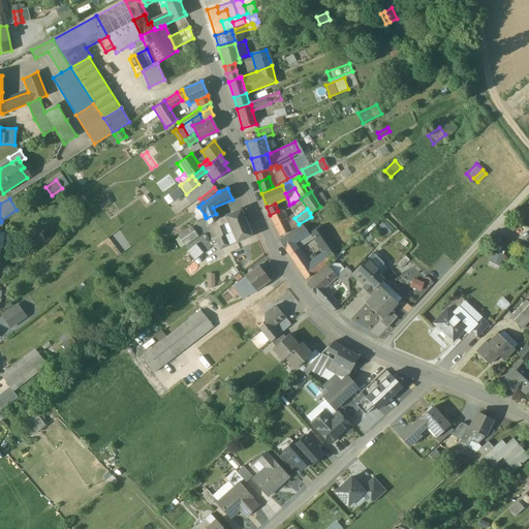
[(241,210),(226,216),(231,229),(247,223),(241,210)]
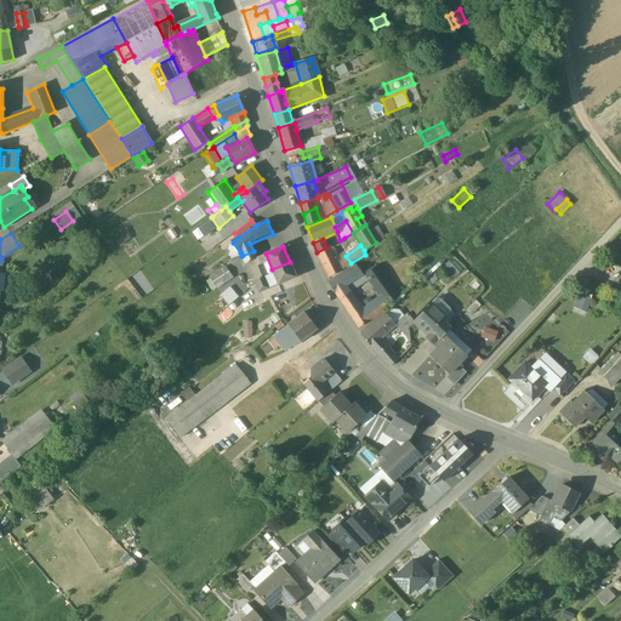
[(336,262),(330,246),(326,248),(317,252),(329,278),(352,265),(351,263),(346,256),(336,262)]
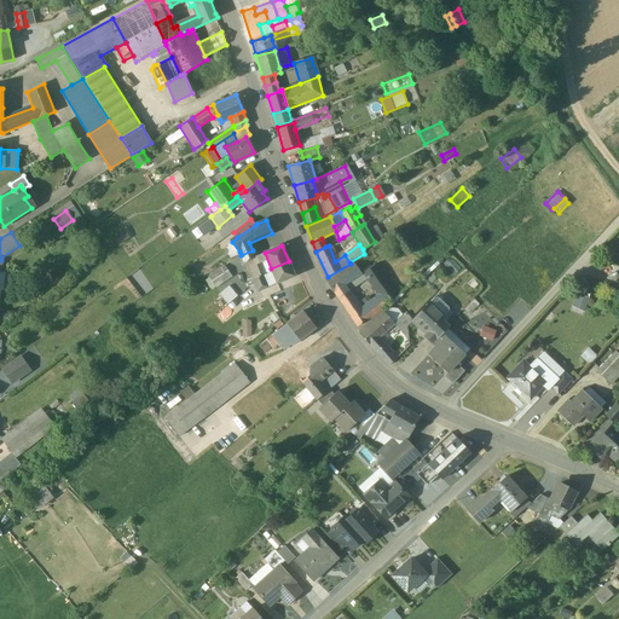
[(265,253),(255,256),(253,250),(241,255),(244,262),(246,261),(253,278),(262,275),(272,271),(271,268),(265,253)]
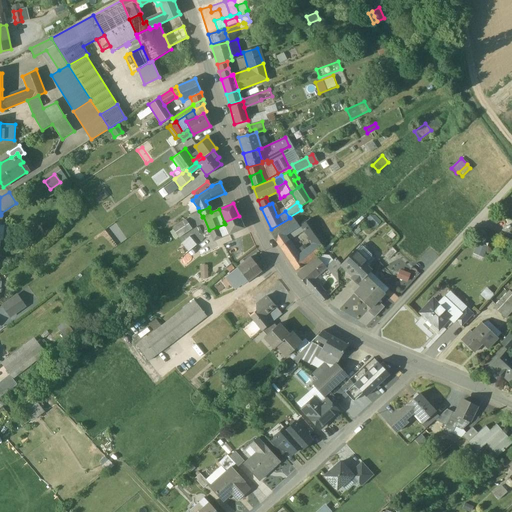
[(239,216),(224,222),(225,224),(229,234),(244,228),(239,216)]
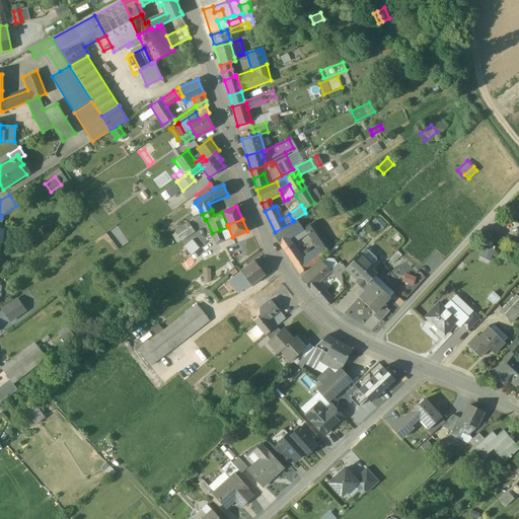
[(296,221),(275,235),(283,249),(290,244),(287,239),(290,237),(302,229),(296,221)]
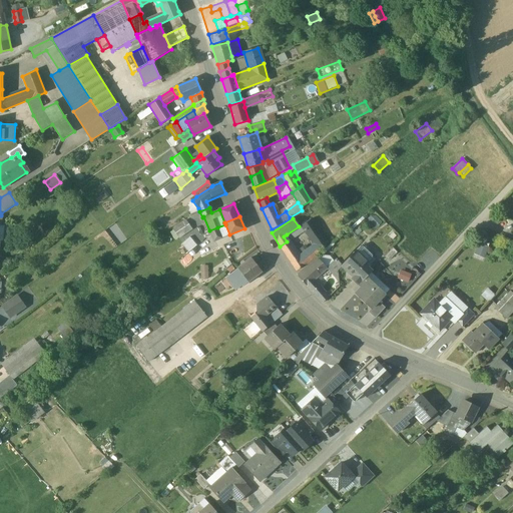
[(310,219),(301,225),(304,230),(314,244),(317,248),(327,242),(310,219)]
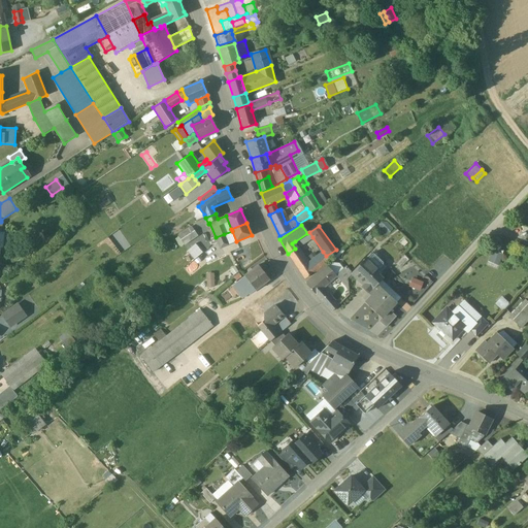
[(192,227),(178,236),(185,244),(198,235),(192,227)]
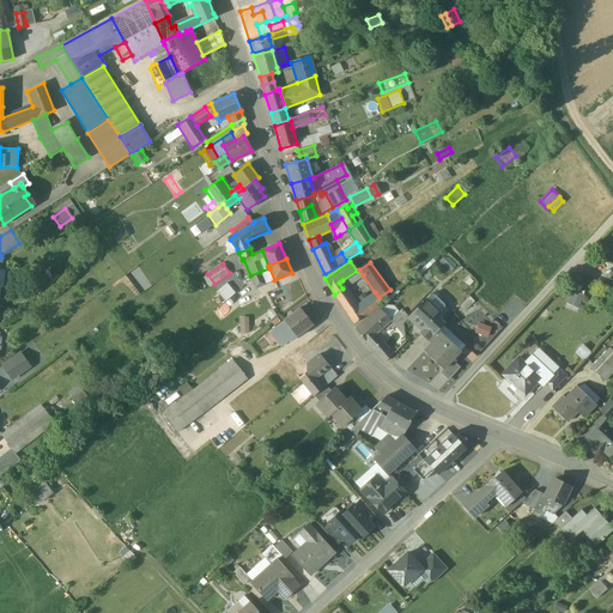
[(269,268),(260,272),(265,284),(274,280),(269,268)]
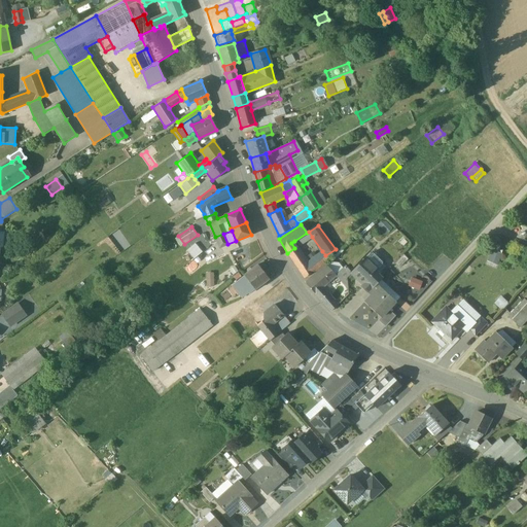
[(307,233),(294,241),(299,246),(312,237),(309,232),(307,233)]
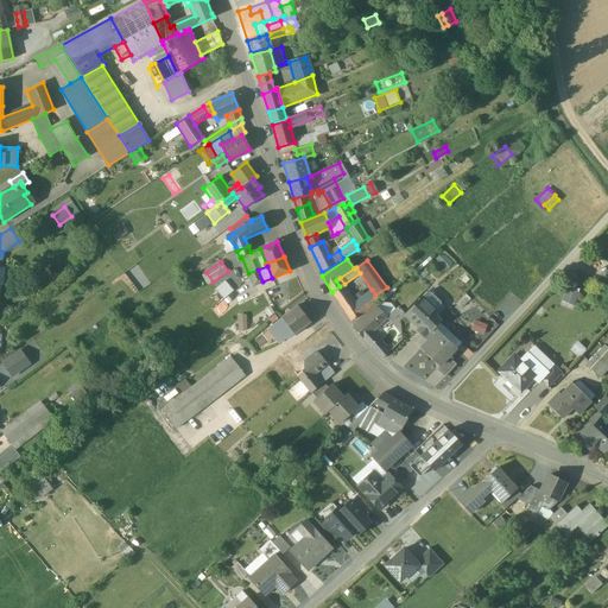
[(258,270),(248,273),(251,279),(253,284),(255,285),(263,282),(258,270)]
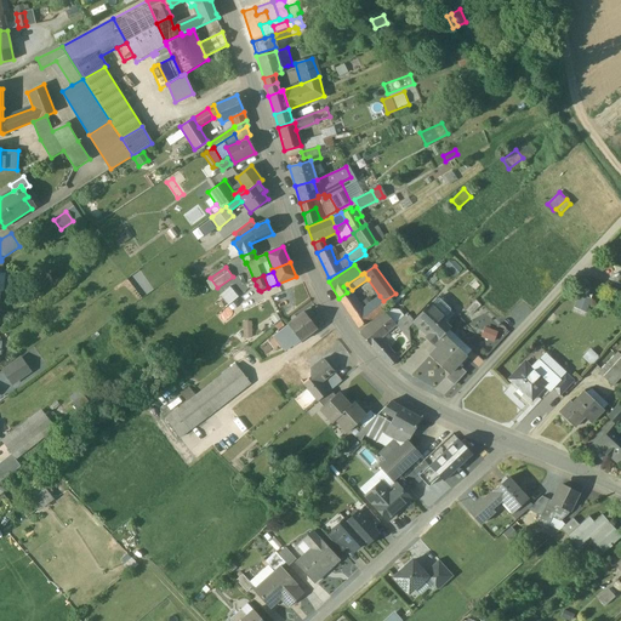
[(229,286),(220,295),(229,306),(239,297),(229,286)]
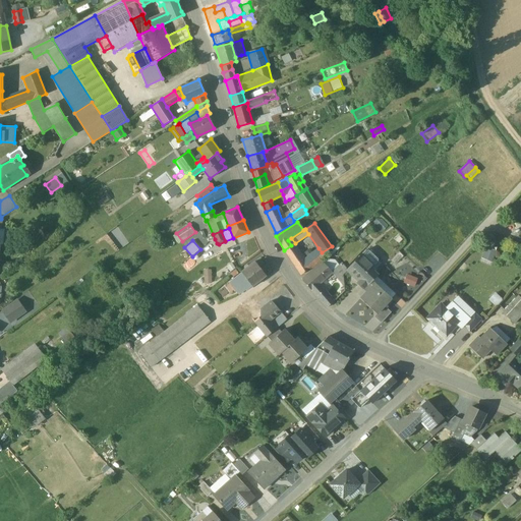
[(291,245),(284,250),(289,256),(297,251),(292,244),(291,245)]
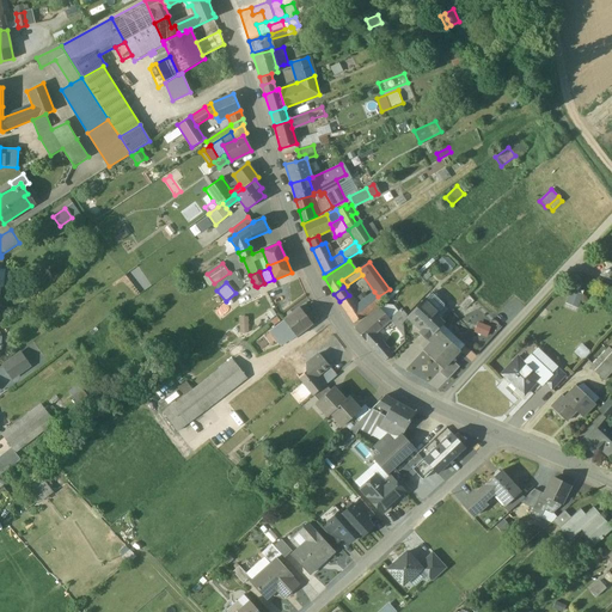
[(571,289),(565,305),(577,308),(583,294),(571,289)]
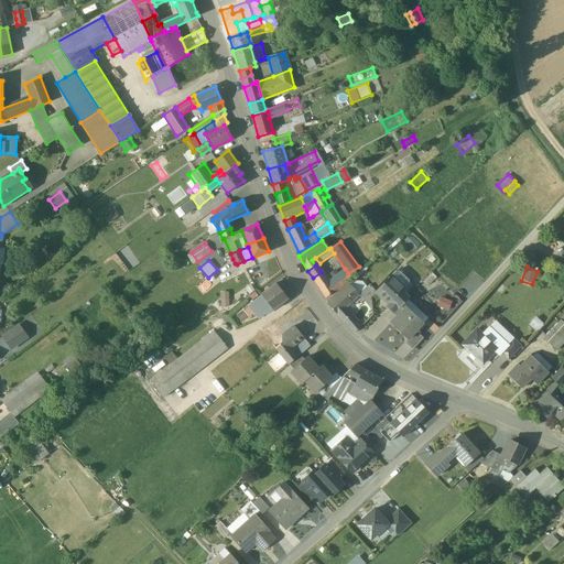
[(345,269),(328,283),(334,292),(351,278),(348,273),(345,269)]
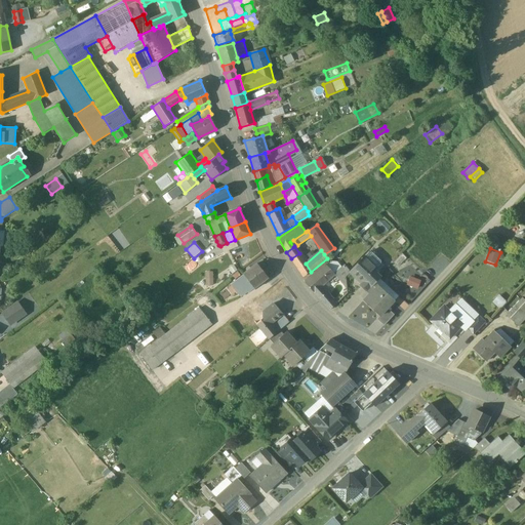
[(368,253),(351,272),(362,282),(373,271),(380,265),(380,261),(371,252),(368,253)]
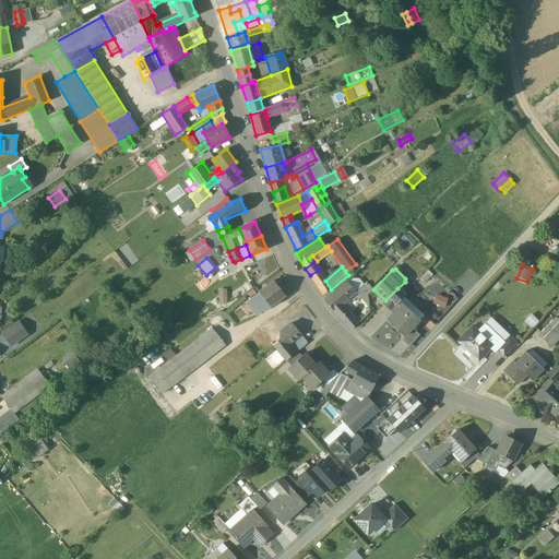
[(319,270),(310,275),(322,295),(331,289),(325,281),(319,270)]
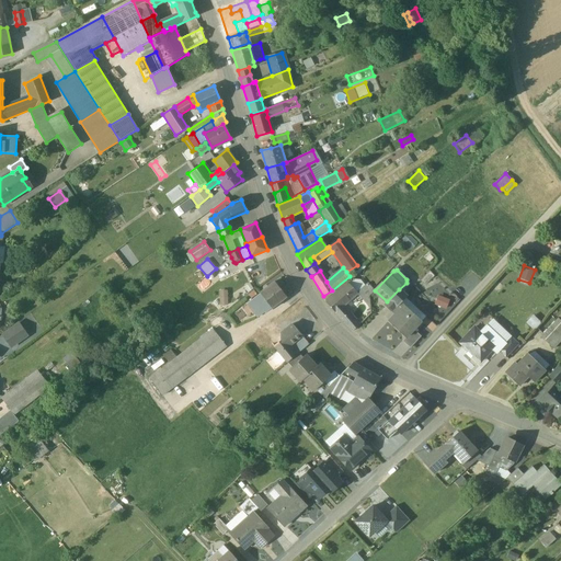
[(274,282),(260,293),(260,294),(256,297),(266,310),(267,311),(271,308),(272,309),(286,298),(274,282)]
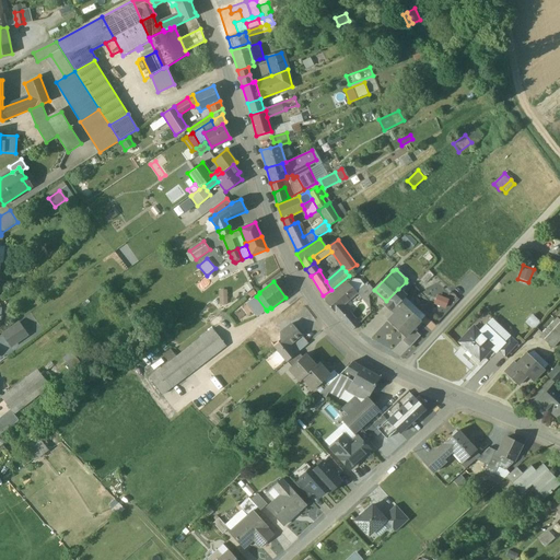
[(346,281),(324,301),(334,312),(341,305),(356,293),(346,281)]
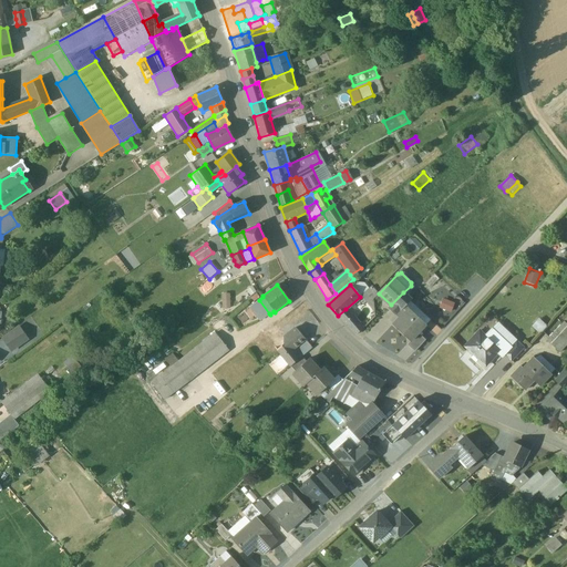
[(371,287),(360,296),(371,309),(382,300),(371,287)]
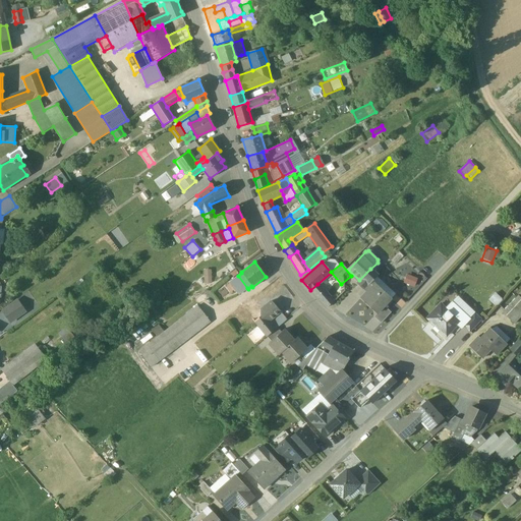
[(359,280),(357,283),(362,288),(370,280),(371,281),(377,275),(370,269),(359,280)]
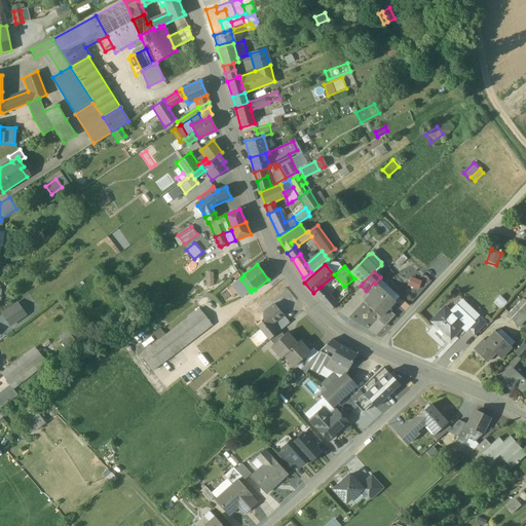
[(421,279),(410,275),(407,285),(418,289),(421,279)]
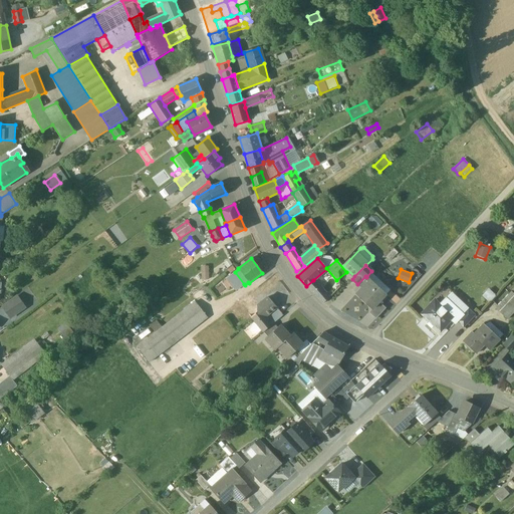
[(235,272),(227,278),(236,290),(244,284),(235,272)]
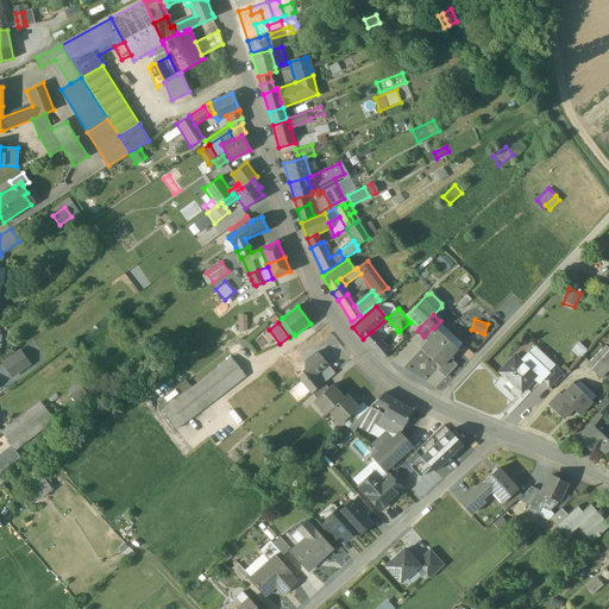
[(434,328),(433,327),(424,337),(428,341),(421,349),(440,366),(449,358),(457,350),(434,328)]
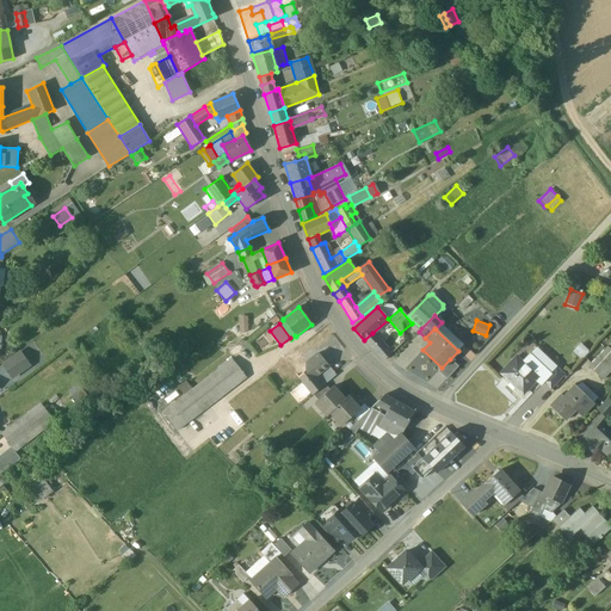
[(372,333),(364,340),(370,347),(378,340),(372,333)]
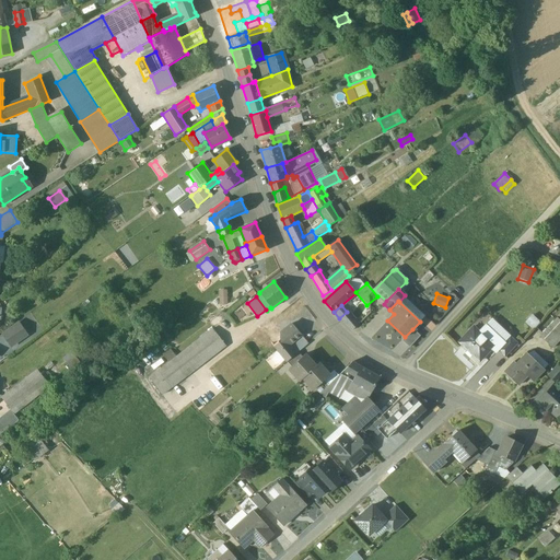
[(347,312),(339,318),(351,331),(359,324),(347,312)]
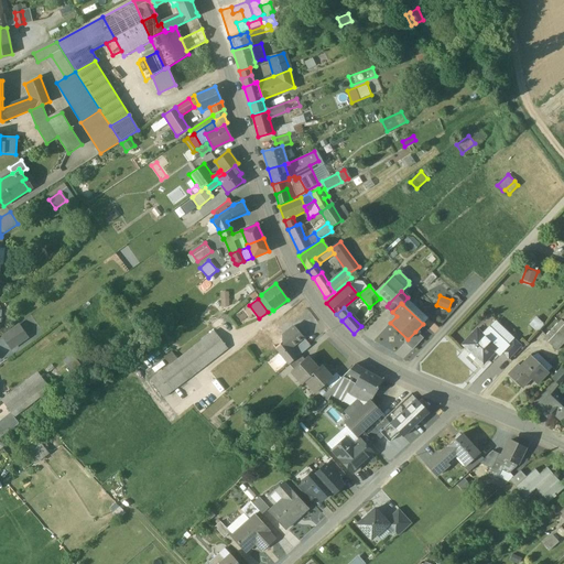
[(487,325),(494,321),(489,314),(483,318),(487,325)]
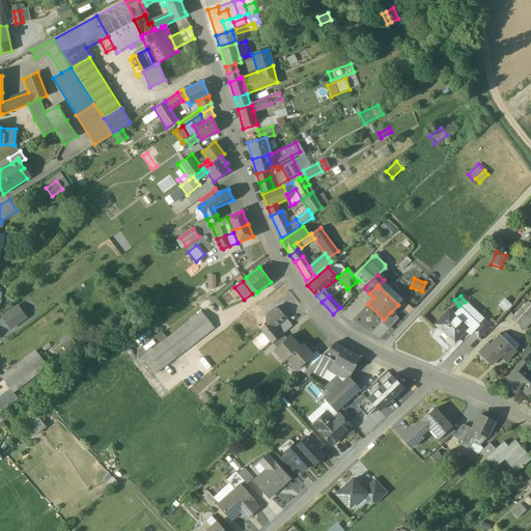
[(505,298),(499,305),(505,311),(512,305),(505,298)]
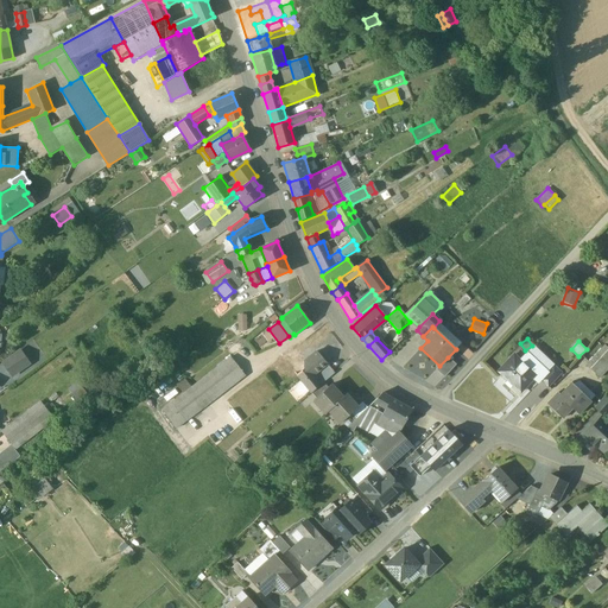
[(607,349),(603,346),(596,354),(602,360),(607,353),(607,349)]
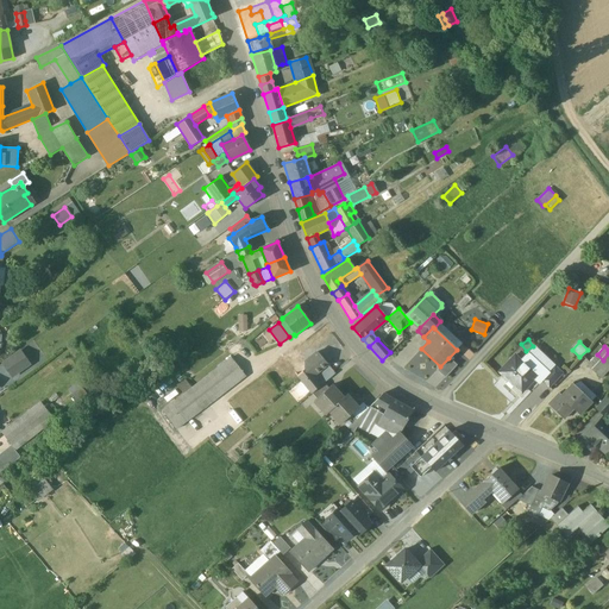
[(303,363),(294,350),(283,358),(297,376),(307,368),(303,363)]
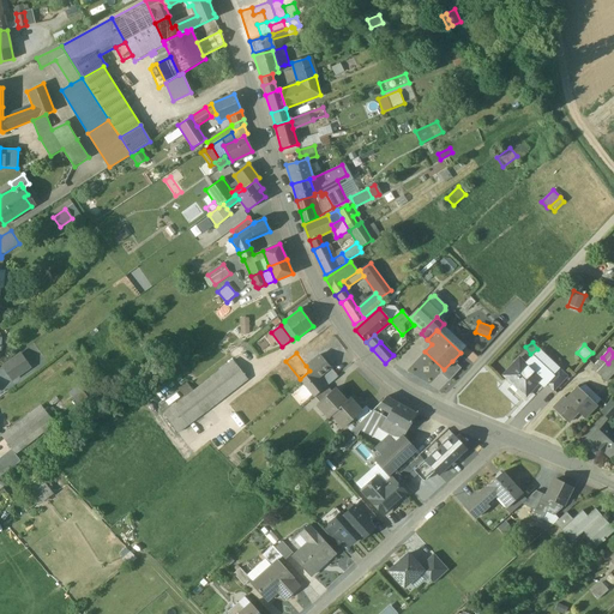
[(20,354),(2,366),(12,379),(30,367),(20,354)]
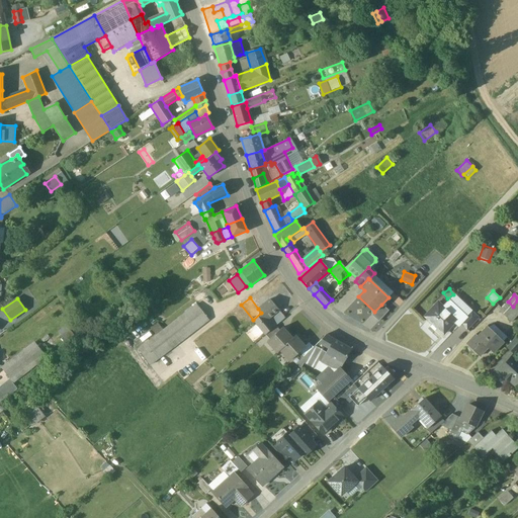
[(269,299),(258,309),(261,313),(266,319),(278,310),(269,299)]
